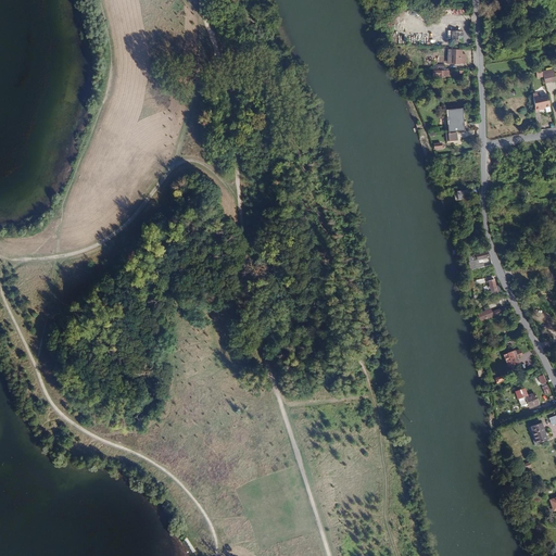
[(460,36),(460,32),(457,32),(454,32),(450,32),(449,41),(450,41),(450,45),(455,43),(455,36),(460,36)]
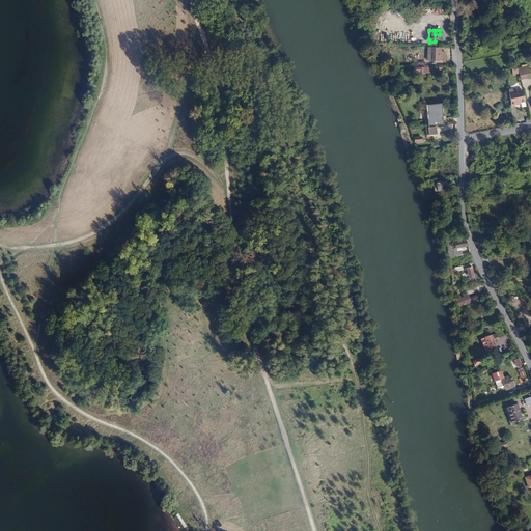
[(437,48),(431,48),(428,48),(428,53),(430,53),(430,56),(430,61),(437,61),(443,61),(443,52),(437,52),(437,48)]
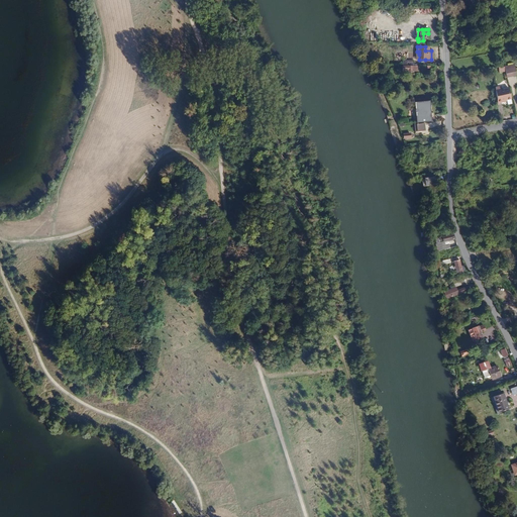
[(514,68),(505,70),(506,78),(516,76),(514,68)]
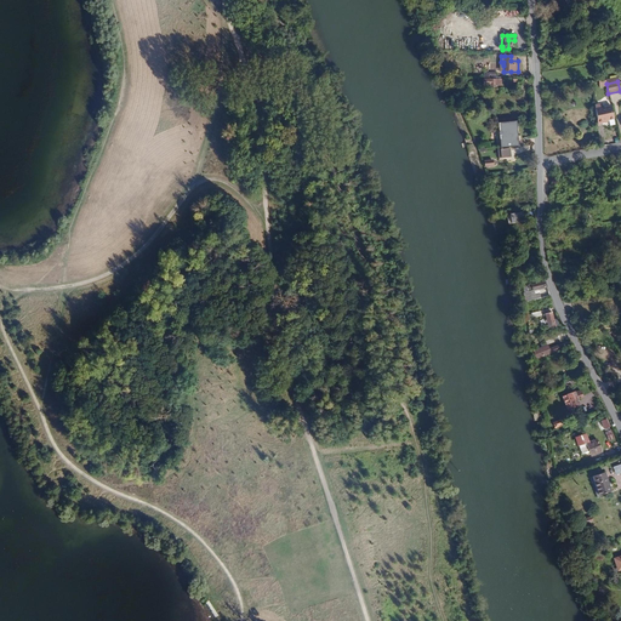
[(611,107),(596,109),(598,125),(603,124),(602,121),(614,119),(611,107)]
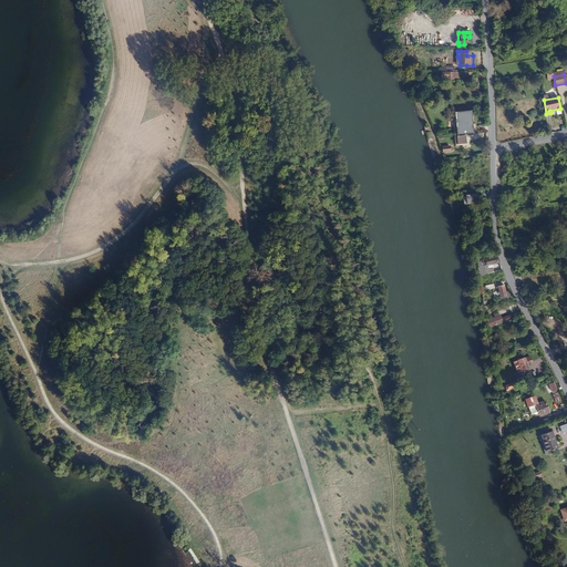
[(456,125),(456,130),(468,129),(468,122),(471,122),(470,113),(455,114),(455,116),(456,116),(457,125),(456,125)]
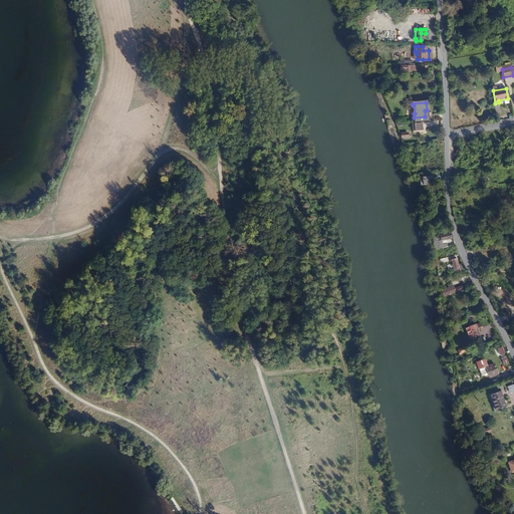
[(415,122),(424,121),(424,120),(424,117),(428,116),(427,110),(425,110),(425,116),(414,117),(415,122)]
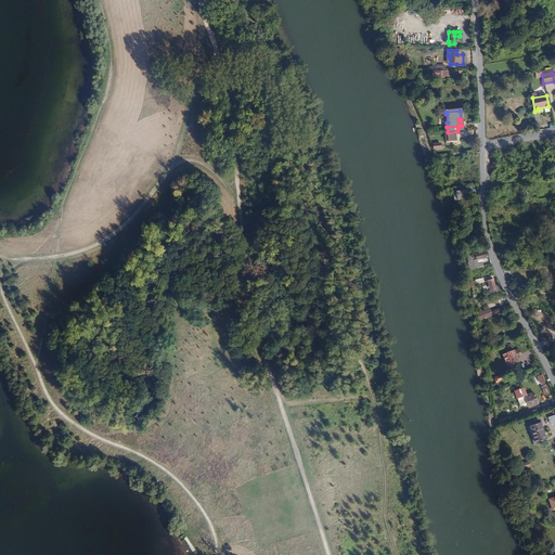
[(466,191),(460,192),(455,192),(455,194),(453,195),(454,201),(467,198),(466,191)]
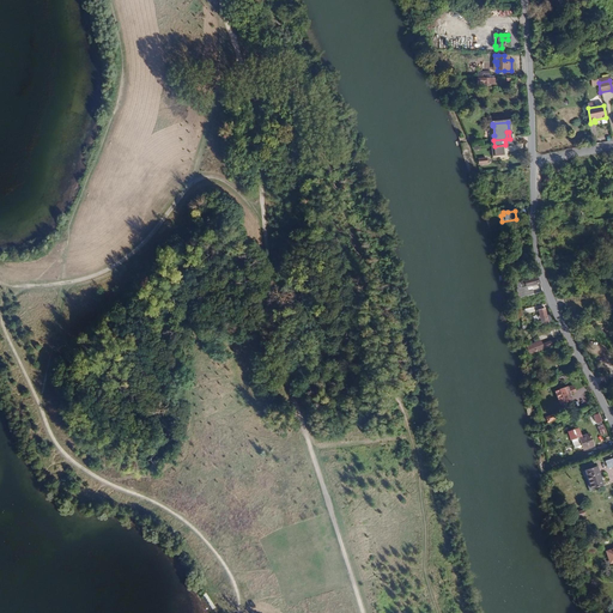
[(515,268),(519,283),(521,281),(530,279),(527,266),(525,267),(525,266),(515,268)]
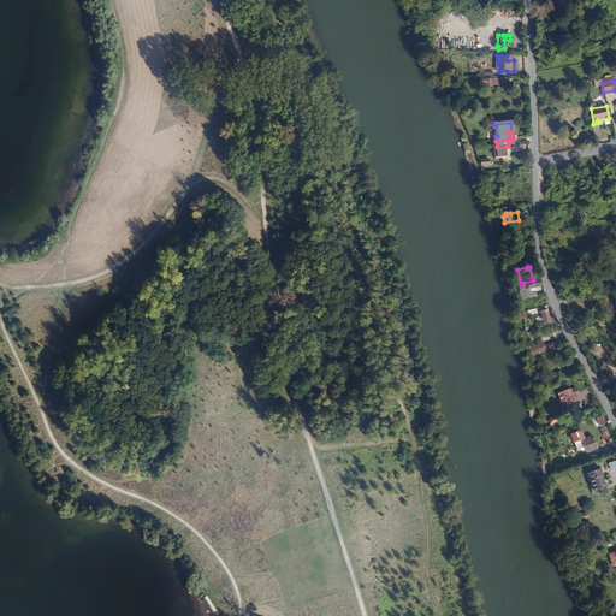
[(533,280),(523,283),(526,289),(540,285),(539,279),(533,280)]
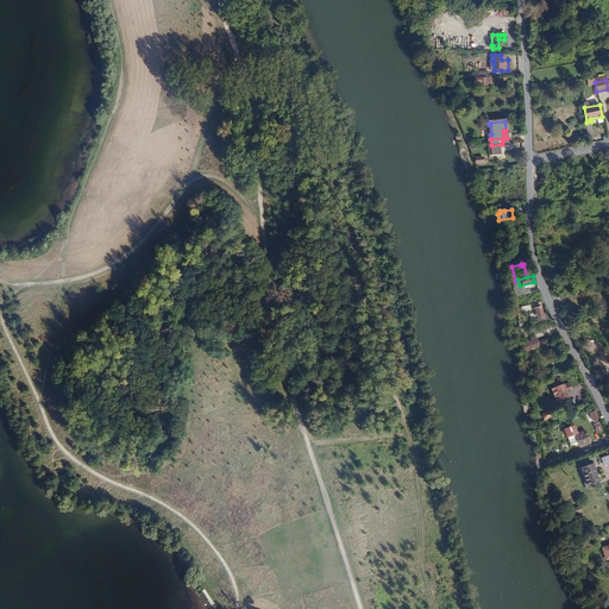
[(541,307),(535,308),(538,322),(547,320),(546,313),(542,314),(541,307)]
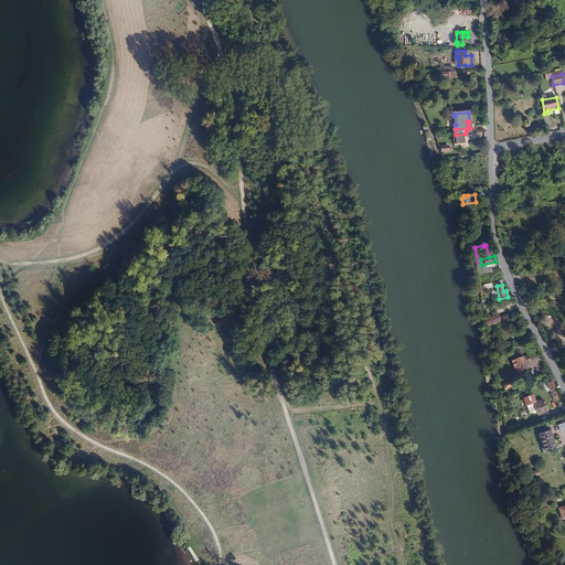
[(500,321),(501,322),(509,319),(508,315),(499,318),(498,315),(486,319),(488,326),(500,321)]
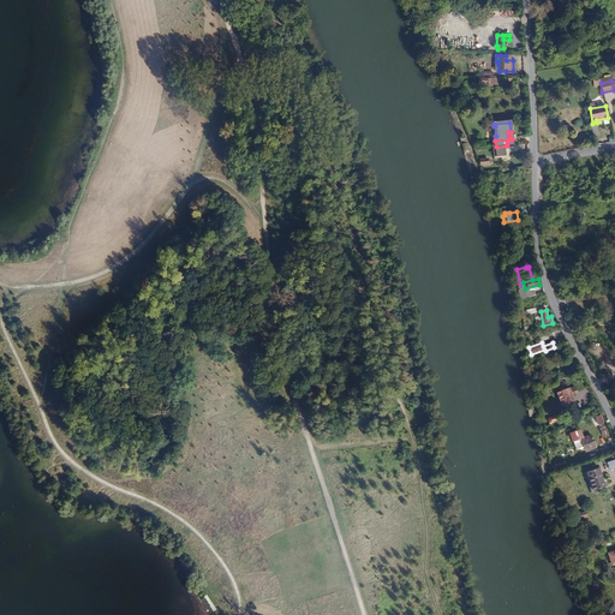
[(568,388),(566,389),(566,392),(561,393),(563,399),(561,400),(563,406),(572,402),(571,400),(573,399),(572,395),(577,393),(575,388),(569,390),(569,388),(568,388)]
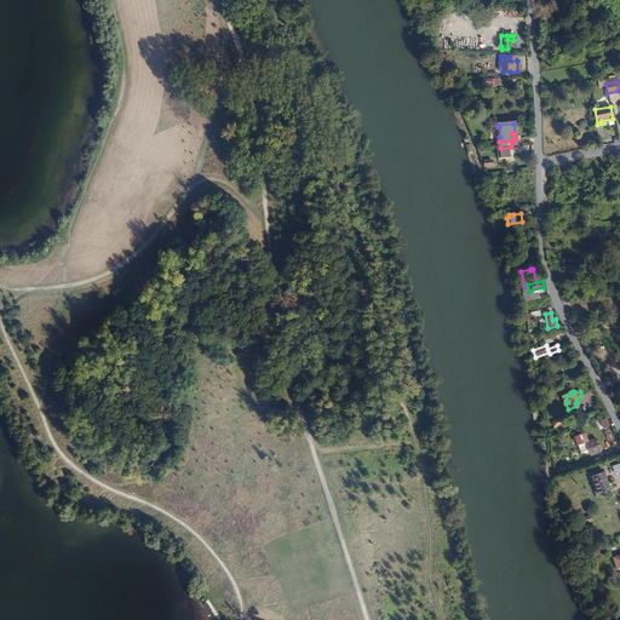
[(610,429),(604,432),(608,441),(614,437),(610,429)]
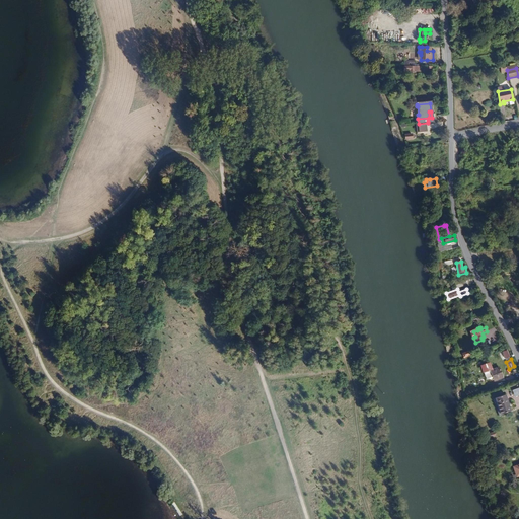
[(490,370),(492,376),(500,373),(498,367),(490,370)]
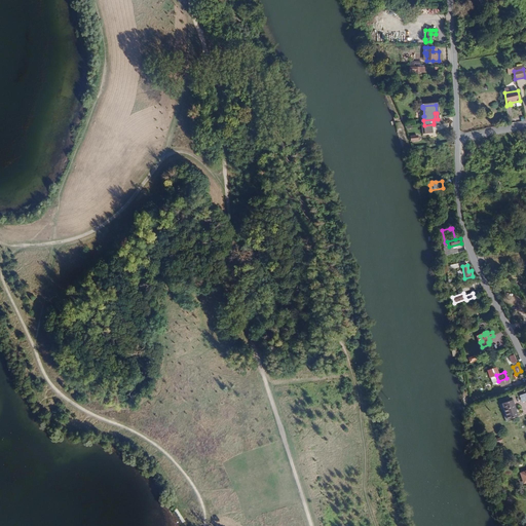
[(506,378),(498,381),(500,386),(509,383),(506,378)]
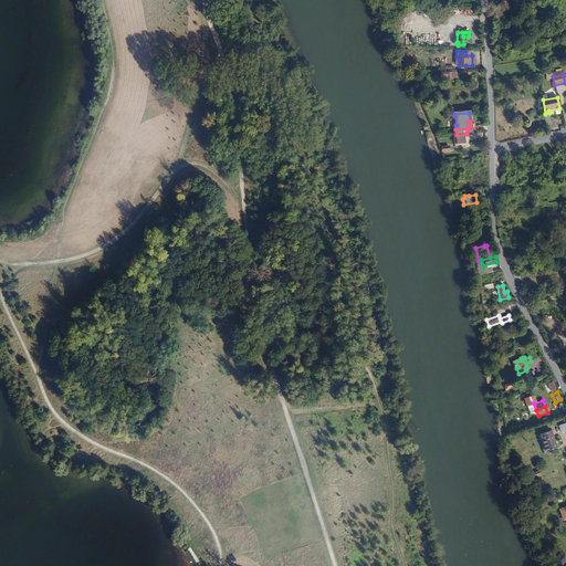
[(537,436),(540,441),(542,440),(546,451),(556,448),(551,431),(537,436)]
